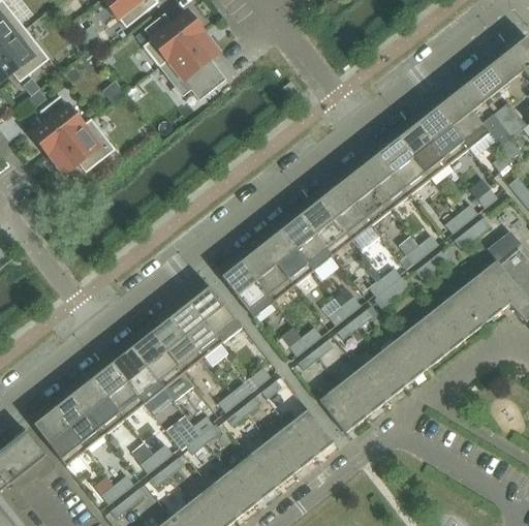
[(0,48),(25,29),(2,0),(0,0),(0,48)]
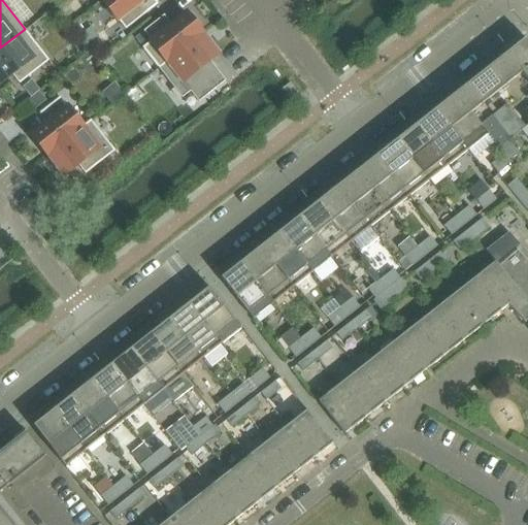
[(146,10),(139,1),(140,0),(104,0),(125,27),(146,10)]
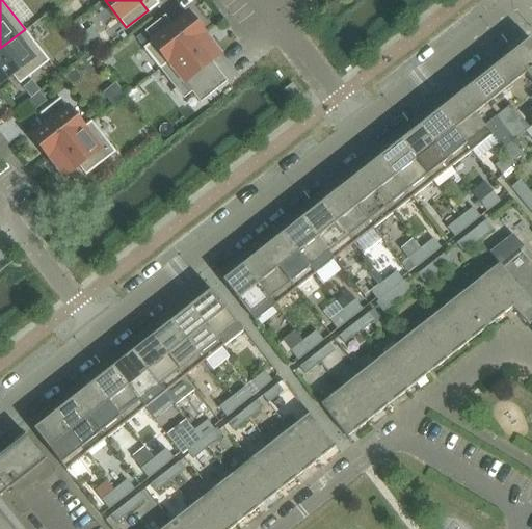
[(152,38),(143,46),(160,68),(168,60),(204,33),(187,11),(173,23),(165,14),(144,29),(152,38)]
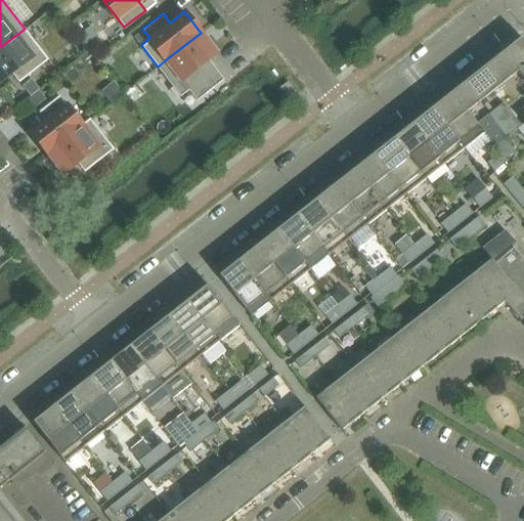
[(25,29),(0,47),(0,80),(11,71),(19,81),(48,58),(25,29)]
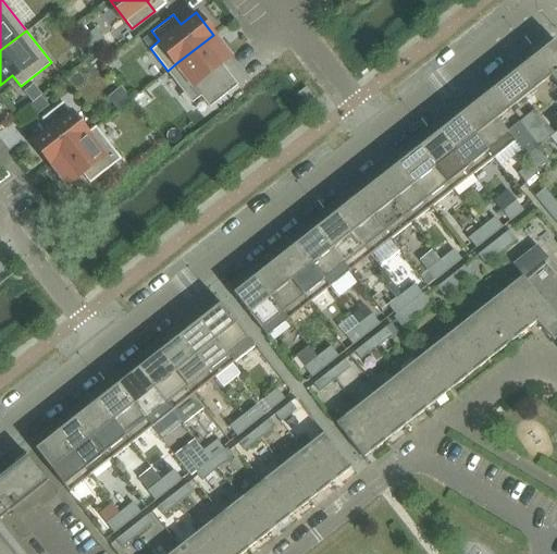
[(176,63),(168,71),(192,101),(200,95),(210,107),(238,85),(221,62),(230,54),(213,35),(176,63)]
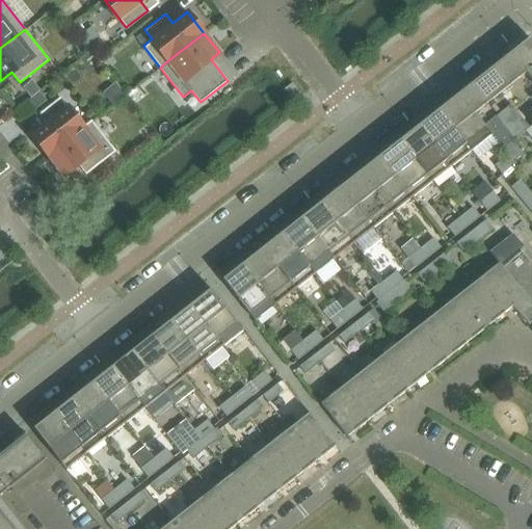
[(525,71),(531,64),(531,40),(529,36),(494,64),(510,84),(525,72),(525,71)]
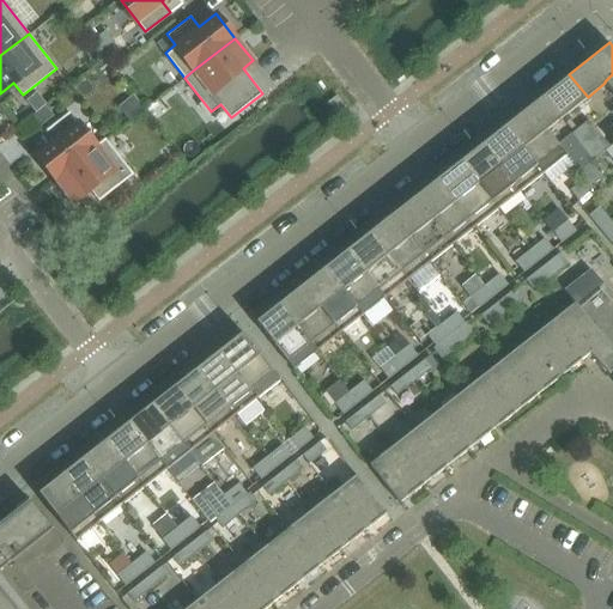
[(548,131),(588,97),(569,74),(528,105),(548,131)]
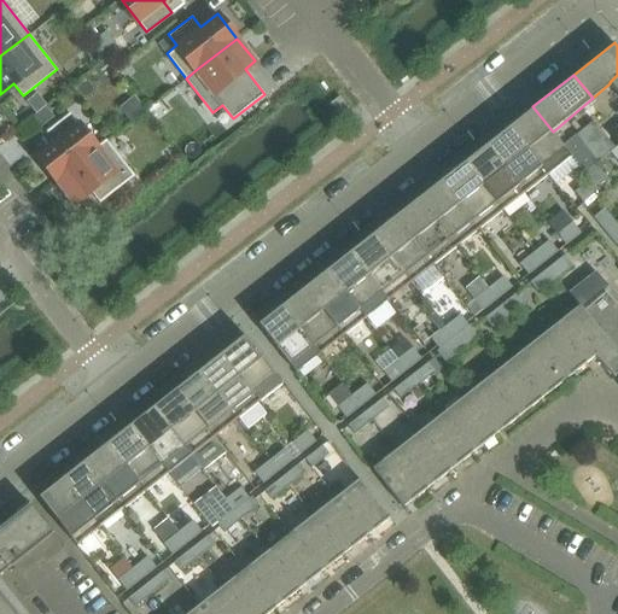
[(350,109),(339,94),(330,101),(340,117),(350,109)]
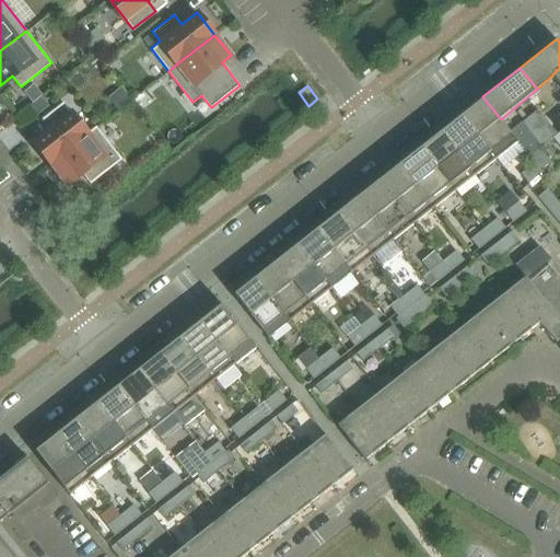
[(520,143),(501,119),(482,96),(481,99),(482,100),(477,104),(476,103),(462,113),(498,160),(520,143)]
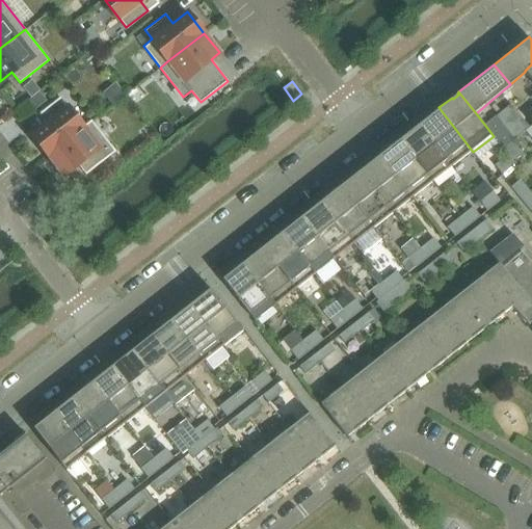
[(83,126),(59,97),(38,113),(46,123),(32,134),(48,154),(83,126)]
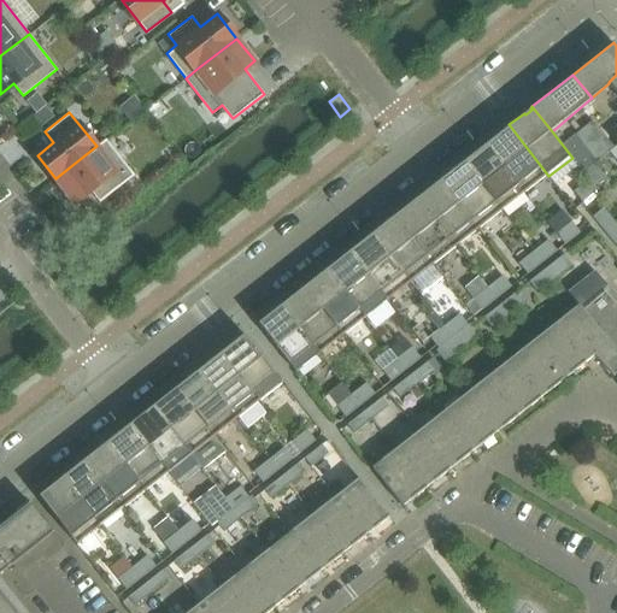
[(581,142),(598,128),(591,119),(574,134),(581,142)]
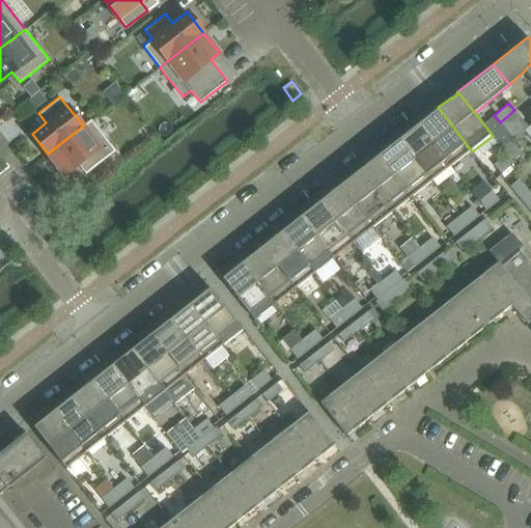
[(472,151),(438,107),(437,109),(438,110),(419,124),(452,166),(472,151)]
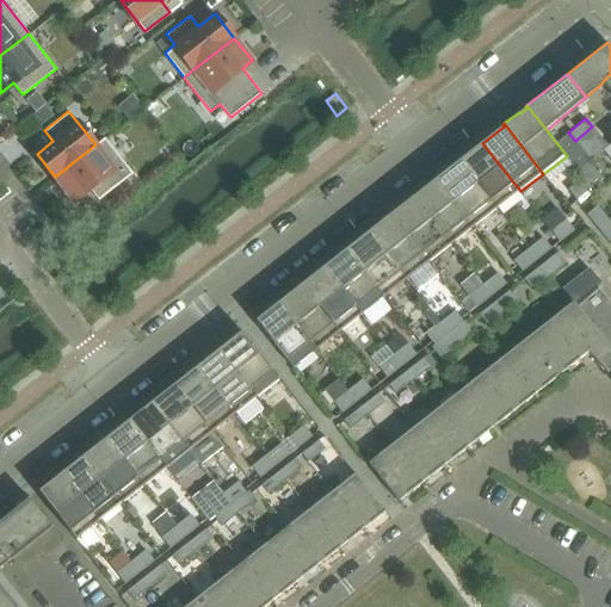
[(582,149),(599,135),(592,127),(575,141),(582,149)]
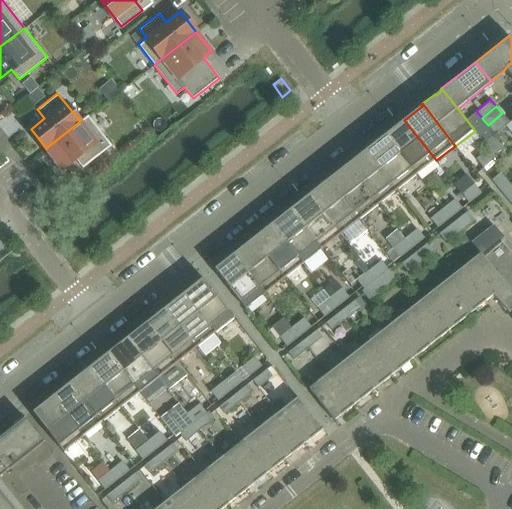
[(494,133),(508,121),(502,113),(488,125),(494,133)]
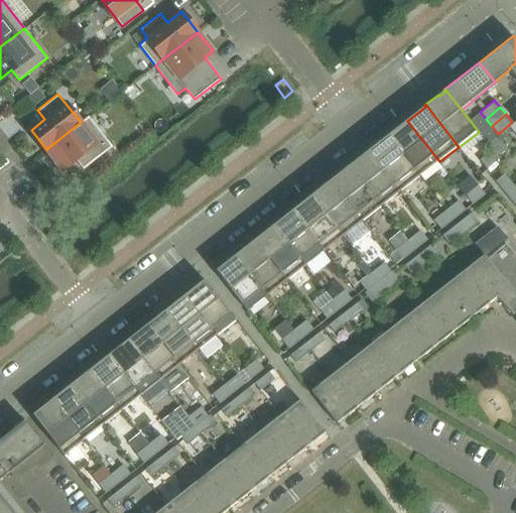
[(83,168),(112,145),(88,115),(81,122),(46,149),(62,169),(76,158),(83,168)]
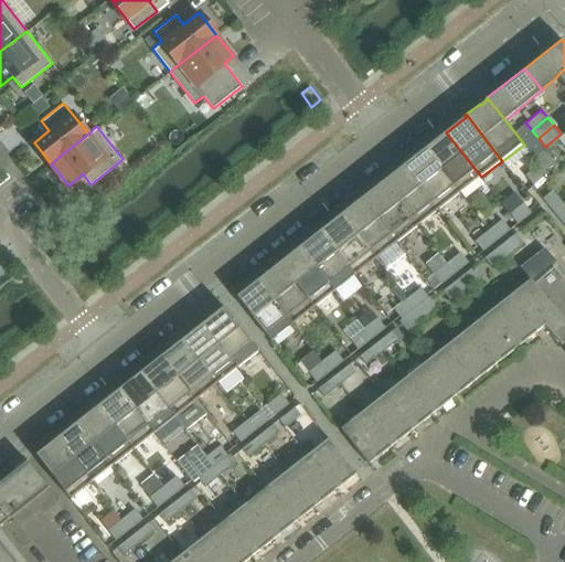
[(481,177),(446,133),(426,149),(460,193),(481,177)]
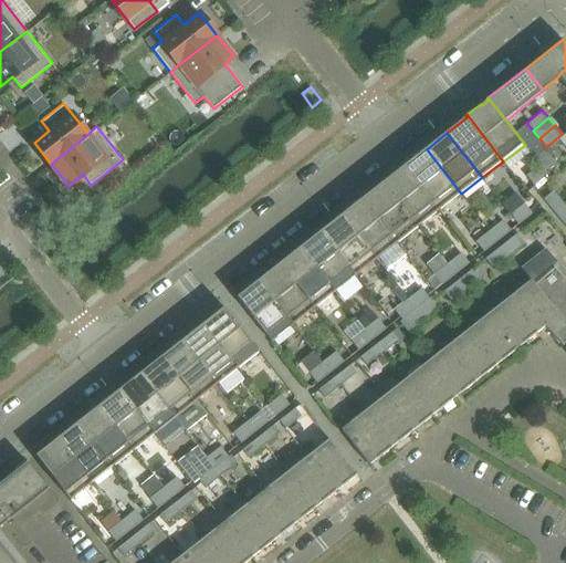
[(556,162),(544,148),(534,156),(540,163),(546,170),(556,162)]
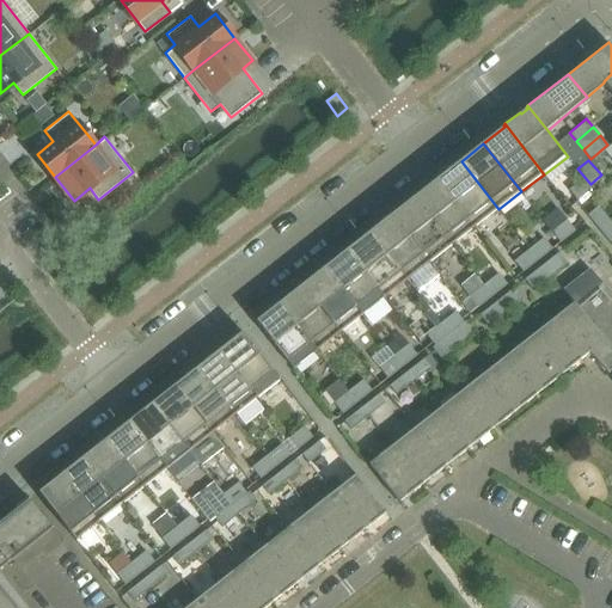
[(499,209),(461,161),(439,178),(476,227),(499,209)]
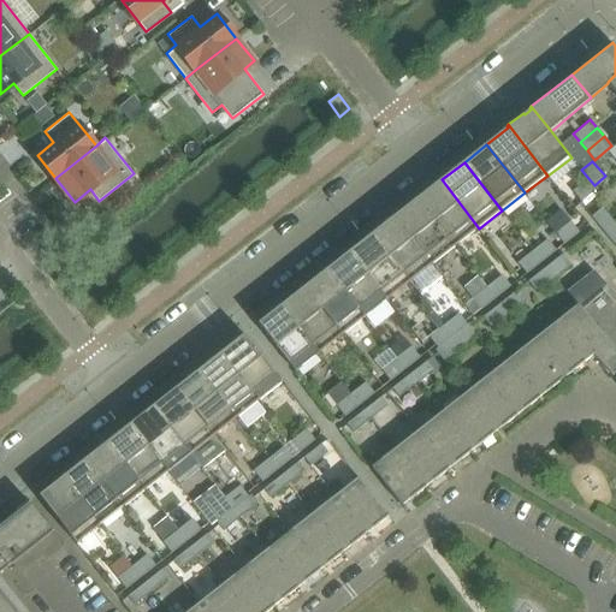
[(596,188),(594,185),(587,177),(572,189),(581,200),(596,188)]
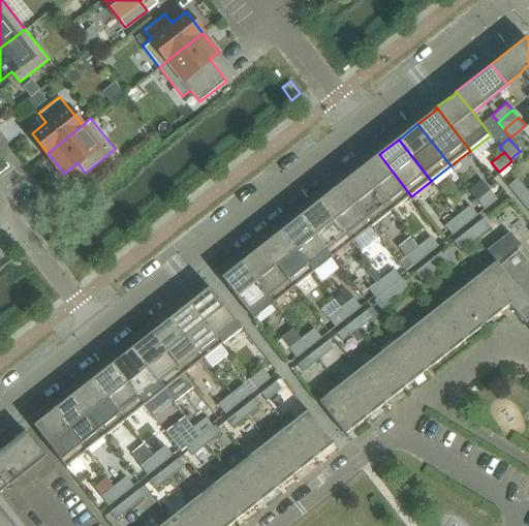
[(411,196),(379,154),(360,169),(392,211),(411,196)]
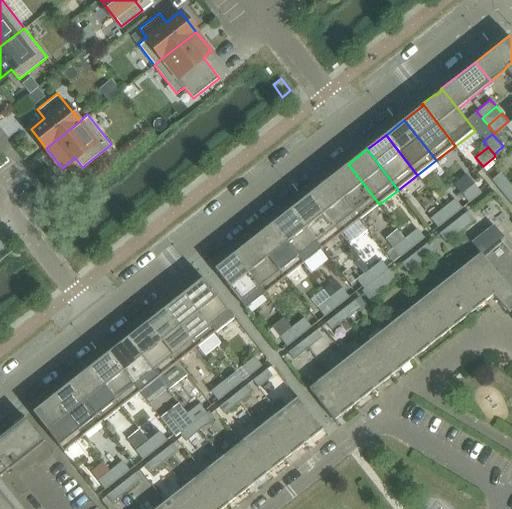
[(379,204),(348,164),(329,179),(360,219),(379,204)]
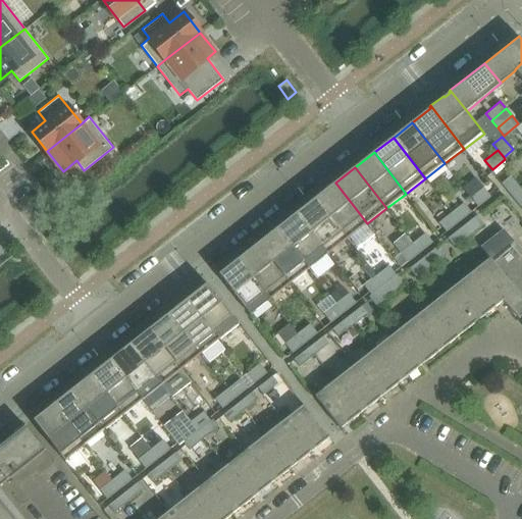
[(520,187),(510,174),(501,182),(511,194),(520,187)]
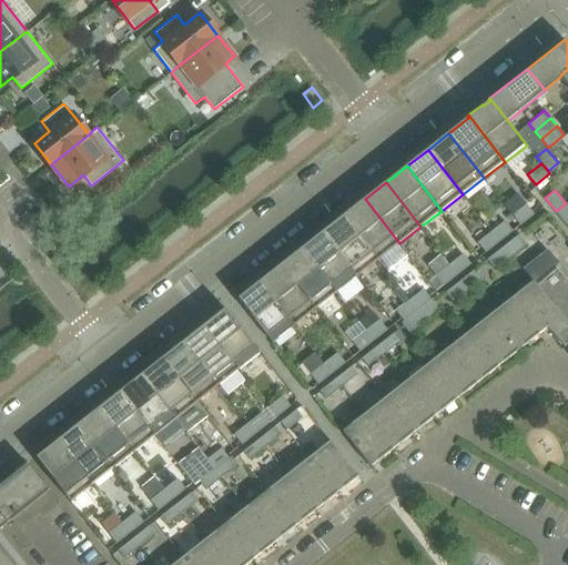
[(399,243),(365,199),(344,215),(378,260),(399,243)]
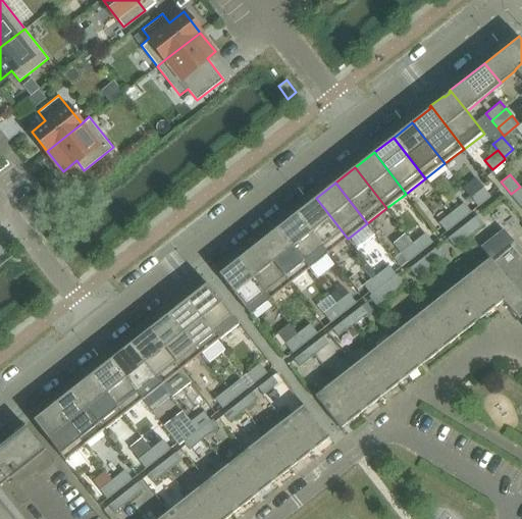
[(477,205),(490,195),(483,186),(470,196),(477,205)]
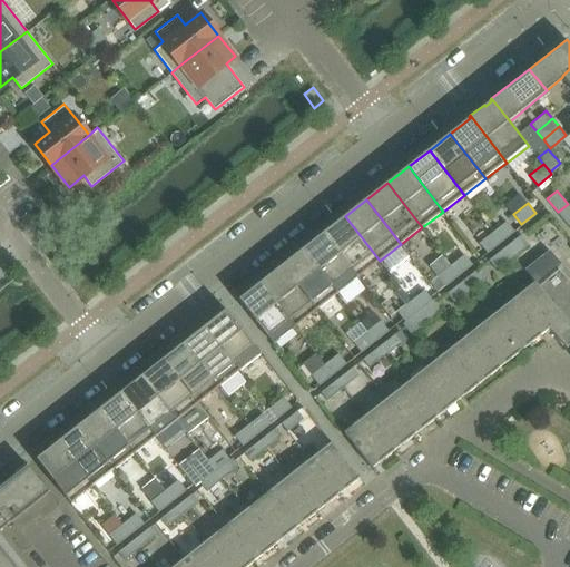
[(569,224),(569,206),(568,204),(558,212),(569,226),(569,224)]
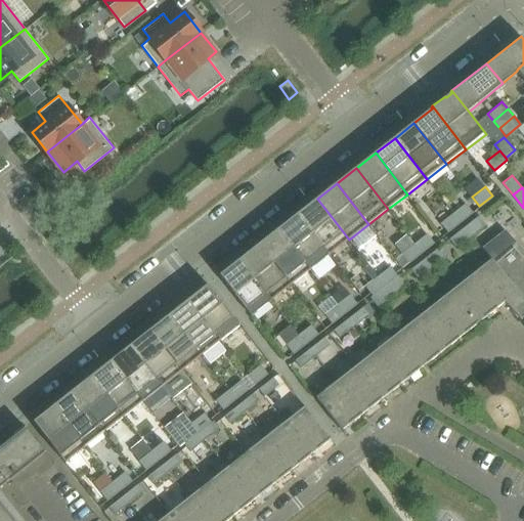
[(349,240),(317,199),(299,213),(298,212),(297,212),(330,254),(349,240)]
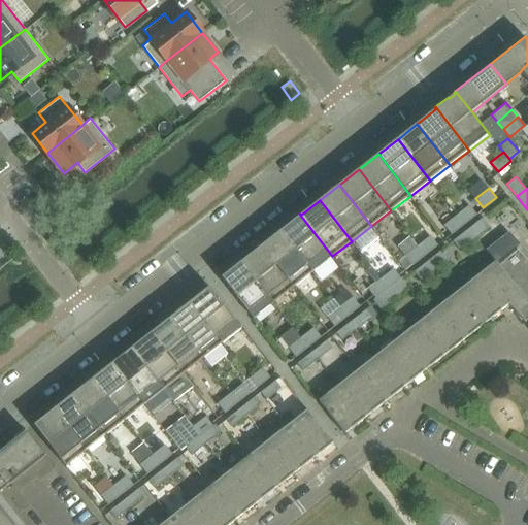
[(463,223),(476,214),(468,203),(456,214),(463,223)]
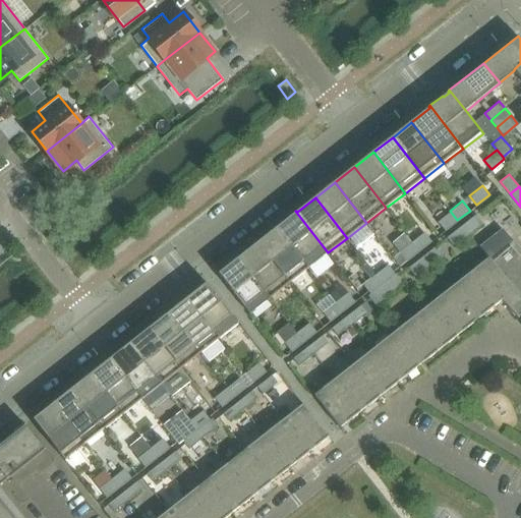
[(328,252),(295,211),(294,212),(295,214),(290,218),(289,216),(276,226),(308,268),(328,252)]
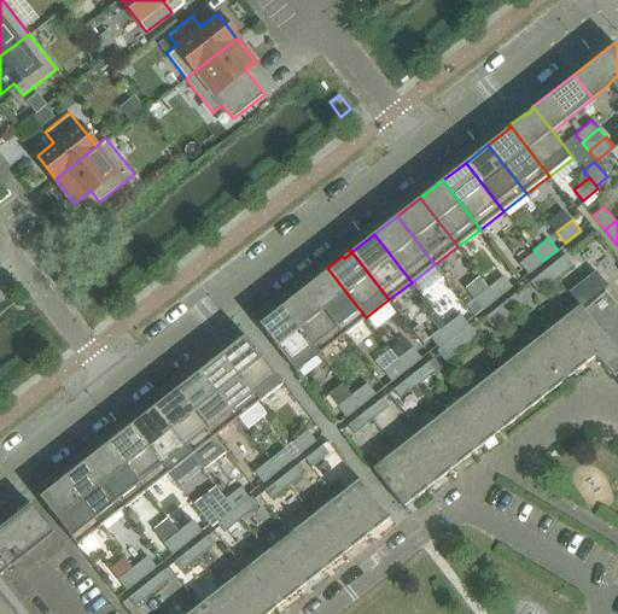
[(528,273),(542,261),(534,250),(519,262),(528,273)]
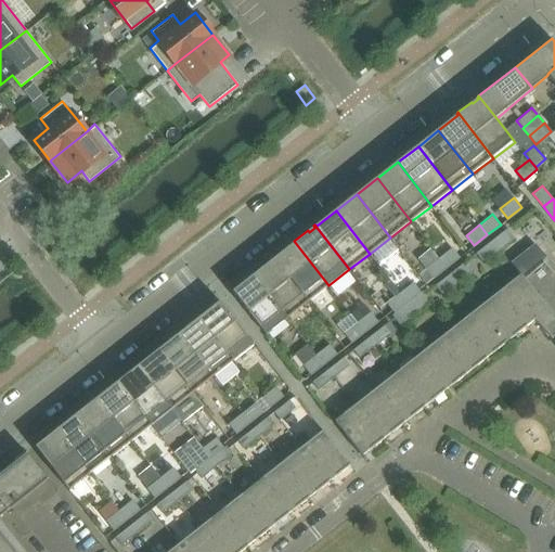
[(499,249),(514,238),(506,228),(491,240),(499,249)]
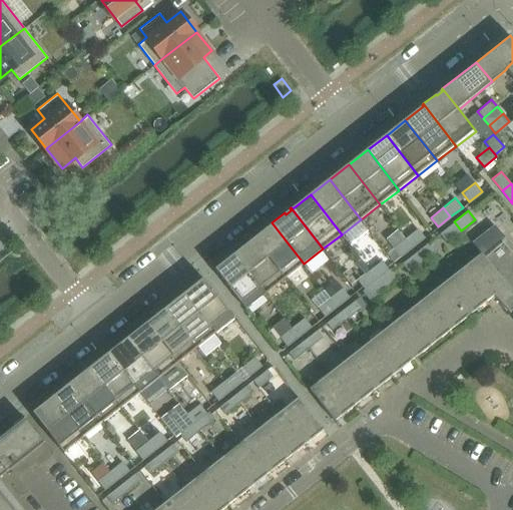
[(447,241),(461,230),(454,221),(439,232),(447,241)]
